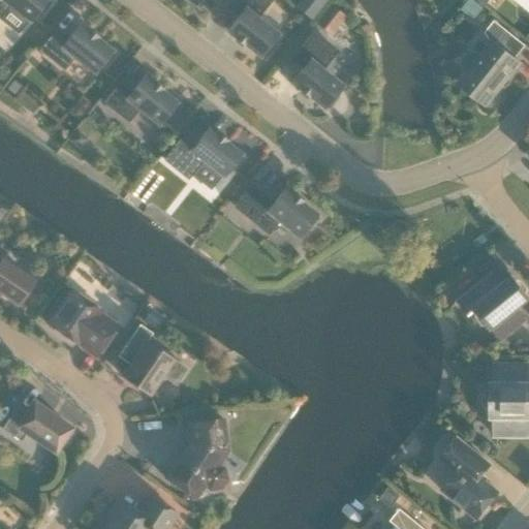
[(0,0),(0,16),(9,5),(29,21),(35,12),(39,16),(51,2),(48,0),(0,0)]
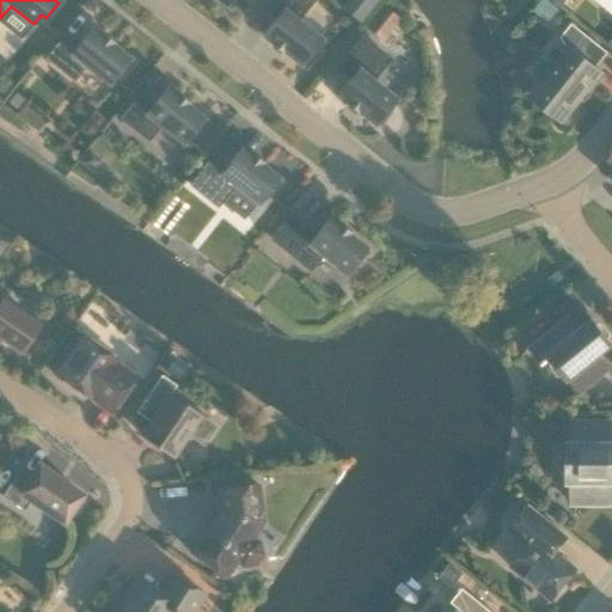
[(283,51),(304,68),(317,53),(312,49),(320,40),(297,20),(313,0),(269,0),(263,8),(276,19),(263,36),(271,43),(271,44),(282,53),(283,51)]
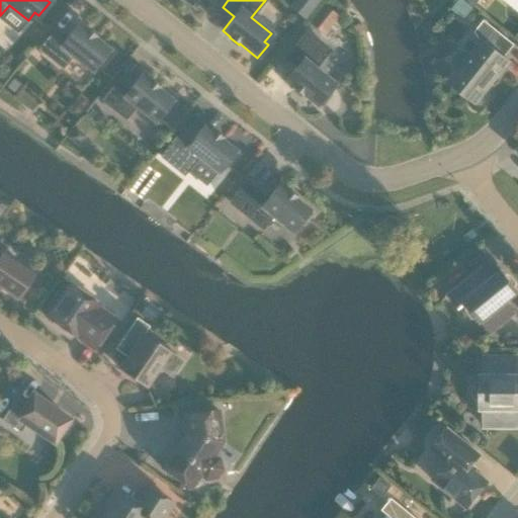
[(318,0),(293,0),(288,6),(304,18),(319,0),(318,0)]
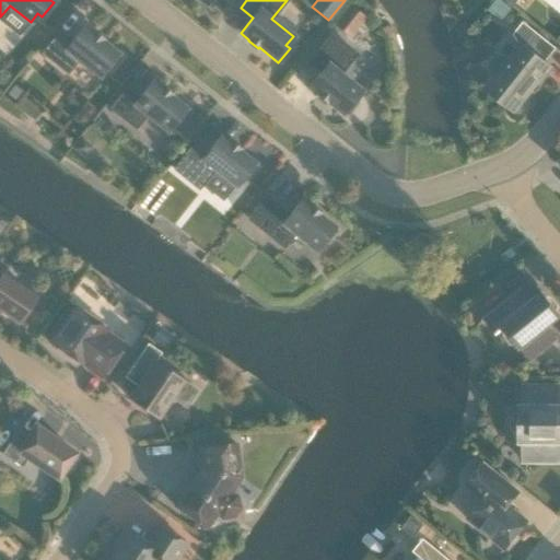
[(335,25),(350,38),(366,18),(350,6),(335,25)]
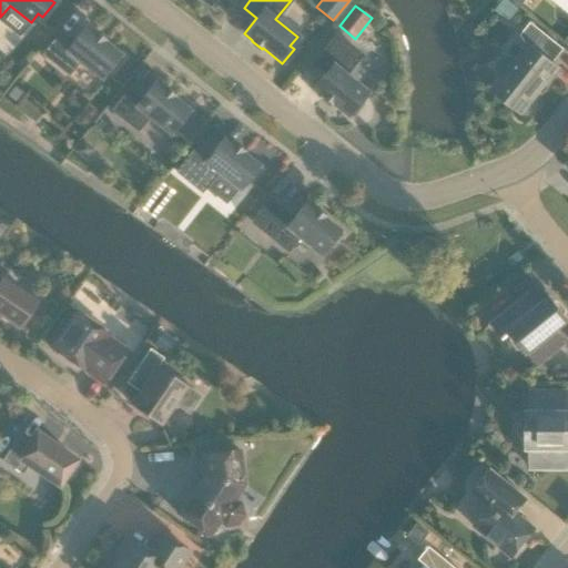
[(494,89),(523,112),(546,83),(548,84),(559,70),(551,64),(565,49),(530,22),(520,36),(528,46),(516,61),(510,58),(505,58),(499,61),(497,67),(499,73),(503,77),(494,89)]
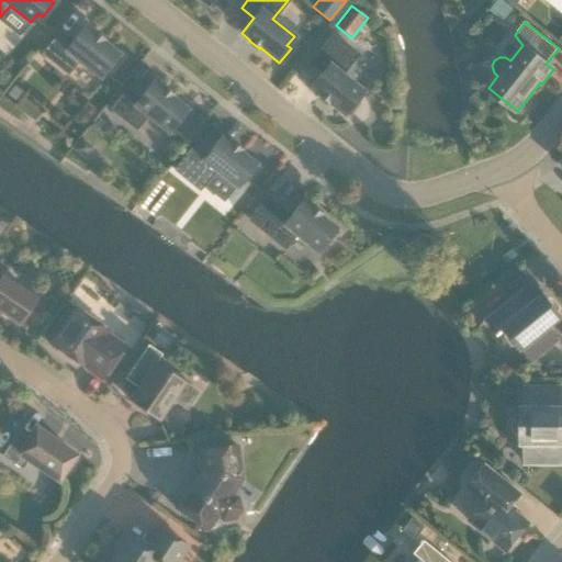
[(93,32),(92,33),(85,26),(72,41),(60,32),(43,54),(67,74),(78,60),(99,77),(107,68),(110,71),(122,57),(102,42),(103,41),(93,32)]
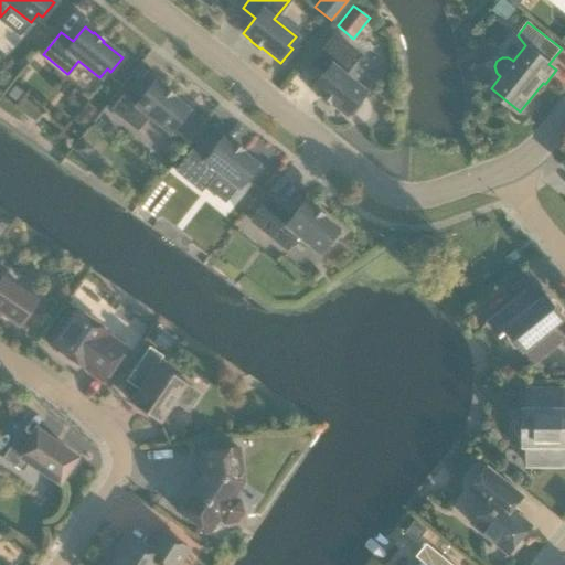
[(330,103),(350,118),(362,104),(358,100),(364,92),(343,74),(360,54),(334,34),(311,63),(323,73),(311,87),(320,94),(319,95),(330,104),(330,103)]
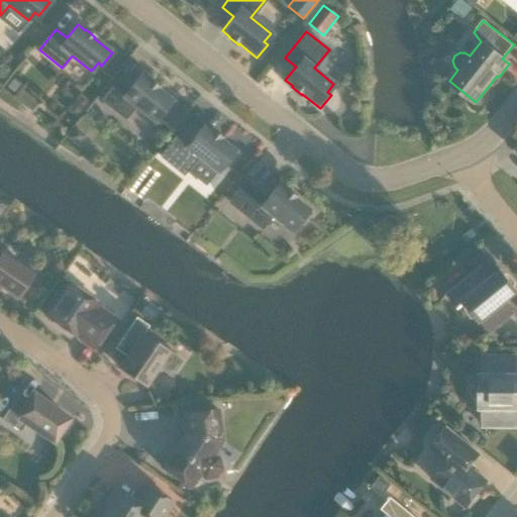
[(149,80),(148,81),(140,75),(129,89),(118,80),(102,100),(125,118),(135,106),(154,121),(161,113),(165,116),(176,103),(158,89),(159,88),(149,80)]
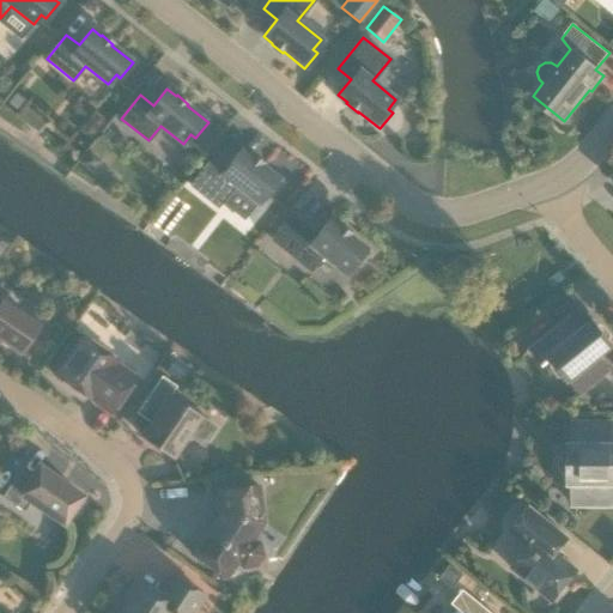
[(16,92),(7,103),(17,110),(25,101),(16,92)]
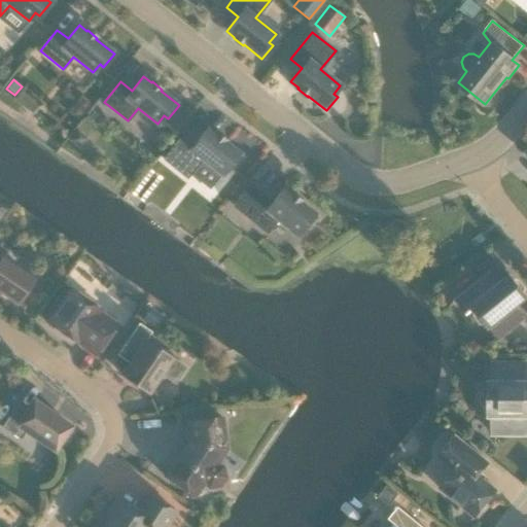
[(215,134),(207,128),(197,142),(185,133),(164,160),(186,178),(202,160),(221,175),(227,167),(232,170),(243,156),(224,142),(225,141),(216,133),(215,134)]
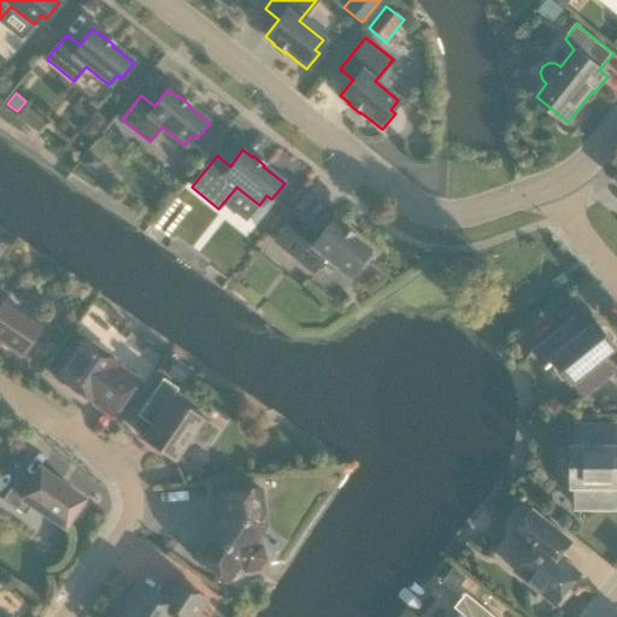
[(81,163),(93,172),(98,166),(98,157),(90,151),(81,163)]
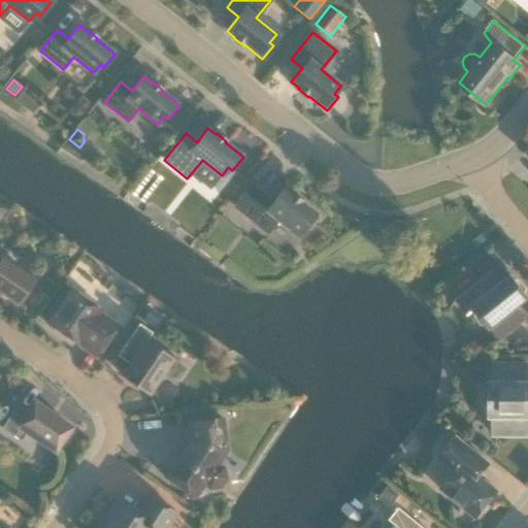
[(284,189),(272,202),(250,185),(233,205),(267,233),(277,221),(297,236),(304,228),(307,231),(319,218),(301,203),(301,202),(292,194),(291,195),(284,189)]
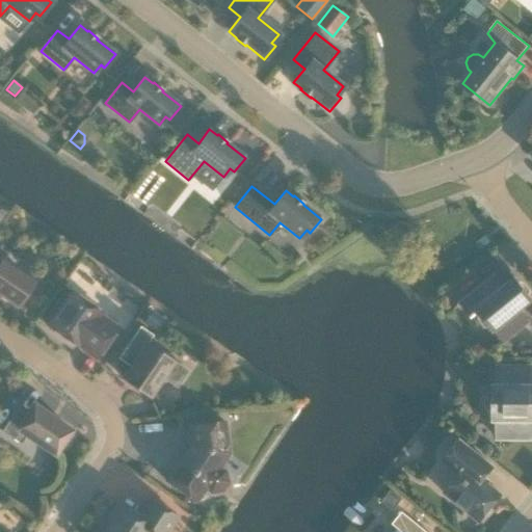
[(6,255),(0,249),(0,294),(18,307),(33,284),(1,262),(6,255)]
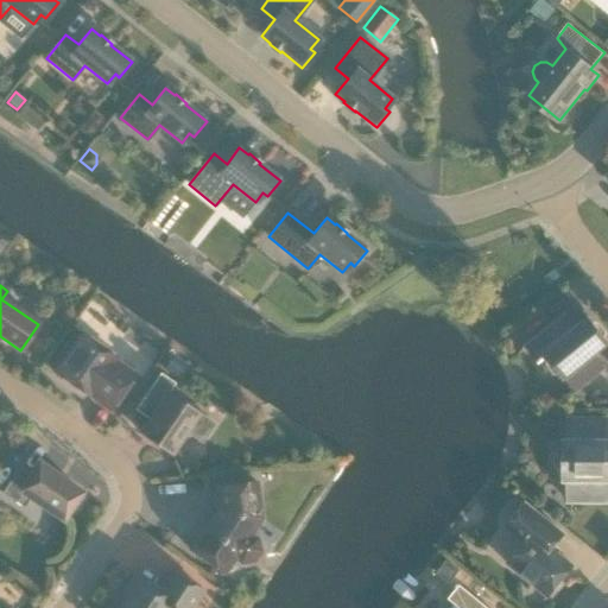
[(607,343),(607,341),(589,317),(569,334),(558,321),(526,346),(539,362),(548,356),(565,379),(576,371),(587,382),(606,368),(595,355),(607,343)]
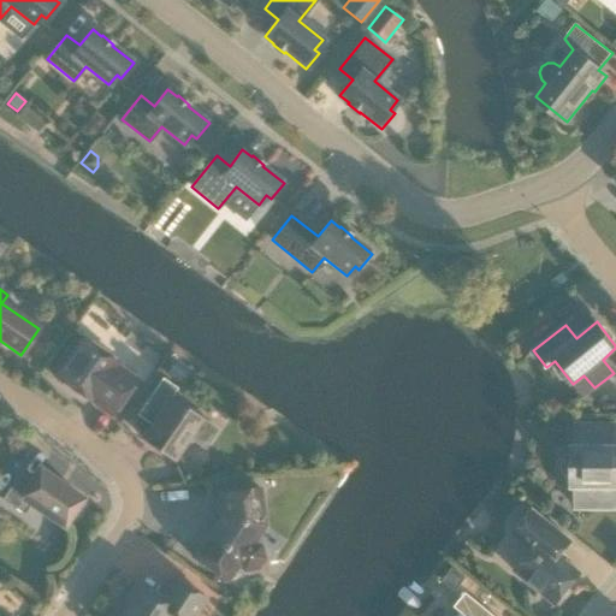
[(112,356),(82,337),(54,378),(84,398),(89,390),(117,409),(137,379),(110,360),(112,356)]
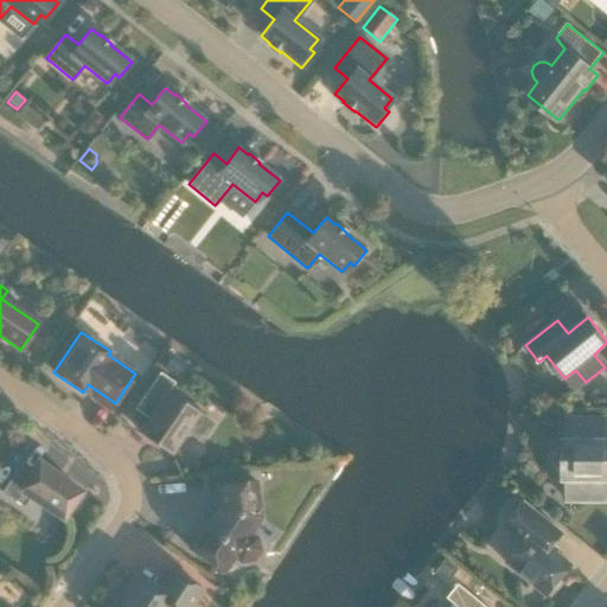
[(164,369),(177,378),(187,364),(168,351),(165,356),(170,359),(164,369)]
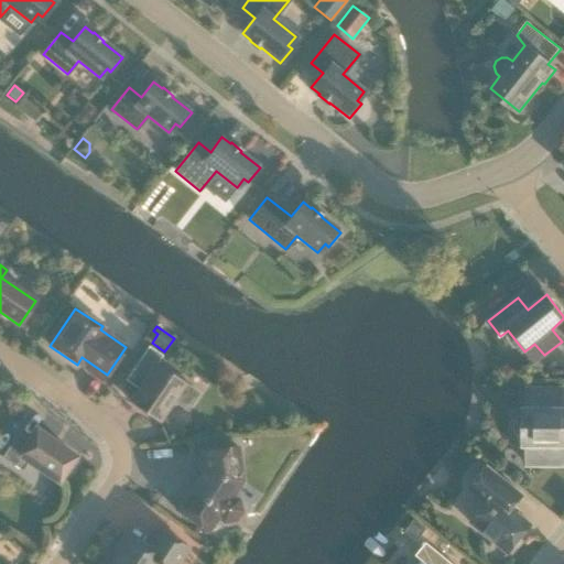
[(174,401),(186,410),(198,393),(155,365),(162,355),(149,346),(131,371),(143,380),(129,401),(160,422),(174,401)]
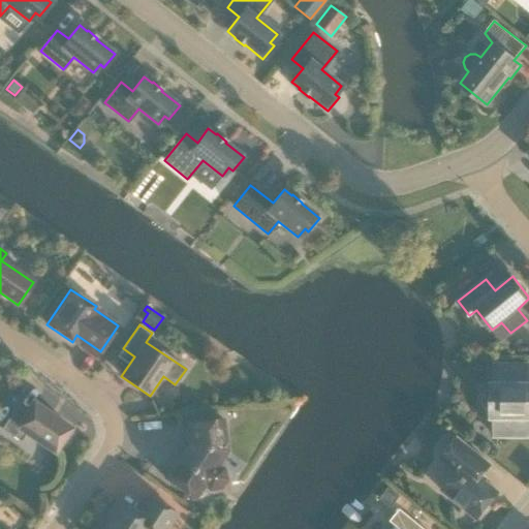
[(492,417),(495,417),(495,436),(528,436),(528,364),(495,364),(495,382),(492,382),(492,387),(488,390),(485,393),(483,397),(483,403),(486,409),(492,412),(492,417)]
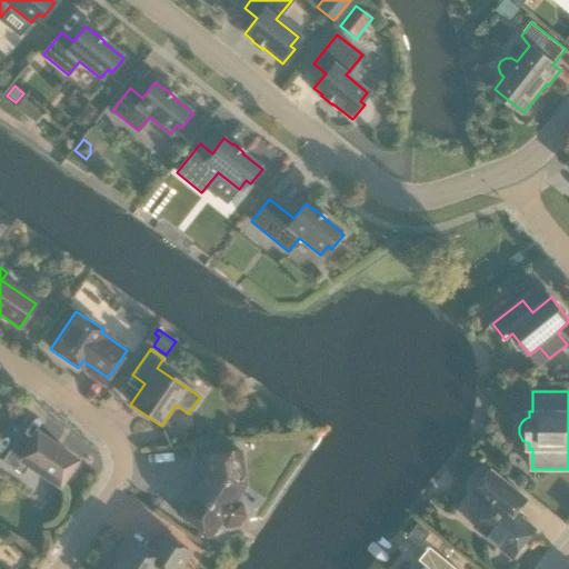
[(76,460),(37,433),(28,446),(17,439),(1,461),(22,475),(28,466),(58,486),(66,475),(70,478),(78,466),(73,462),(76,460)]
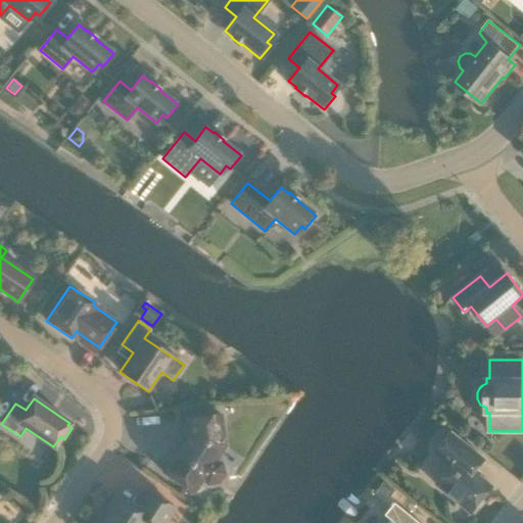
[(224,446),(220,415),(186,419),(188,437),(163,473),(187,489),(196,475),(208,483),(217,481),(222,474),(220,465),(214,461),(224,446)]
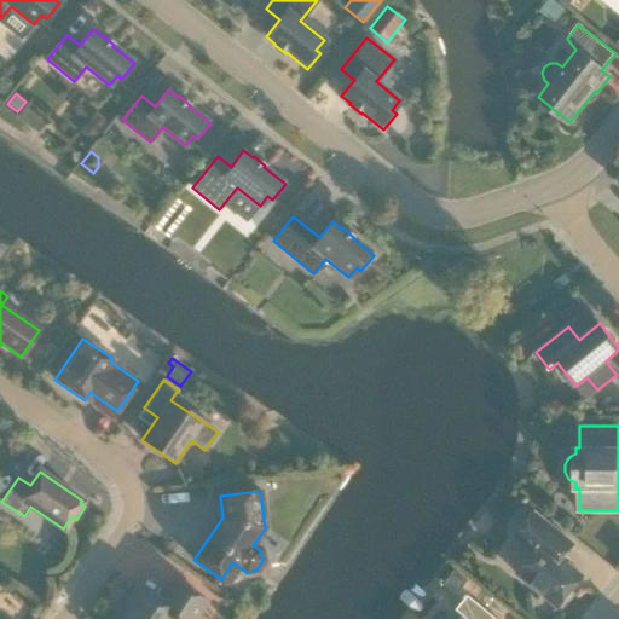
[(574,543),(536,512),(515,537),(534,553),(516,574),(557,607),(553,612),(554,613),(584,576),(568,562),(570,561),(565,556),(574,543)]
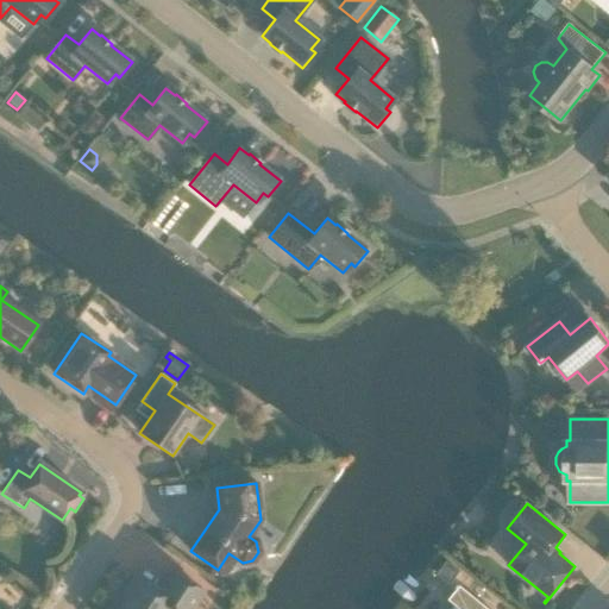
[(437,573),(450,584),(460,571),(447,560),(437,573)]
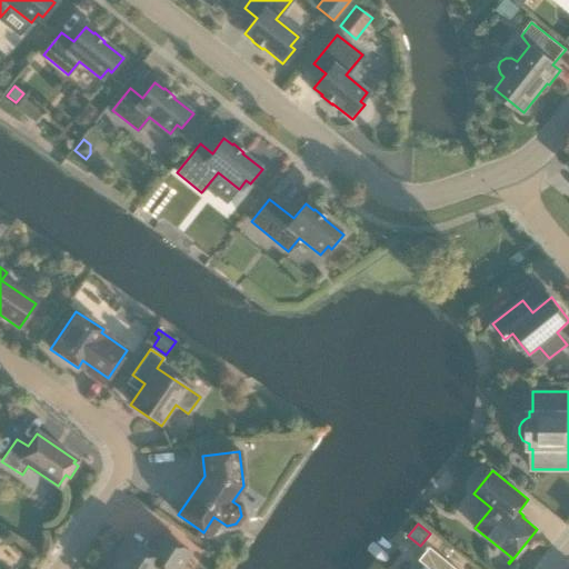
[(149,552),(126,537),(113,555),(118,558),(110,568),(158,568),(159,568),(179,568),(190,553),(161,535),(149,552)]
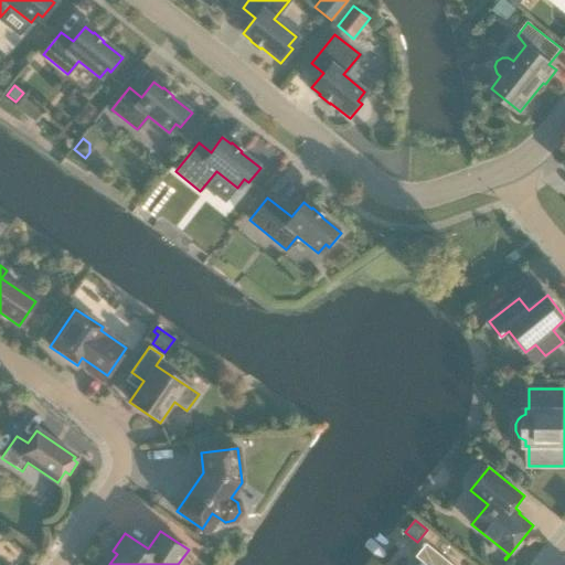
[(423,562),(420,564),(454,564),(427,543),(416,556),(423,562)]
